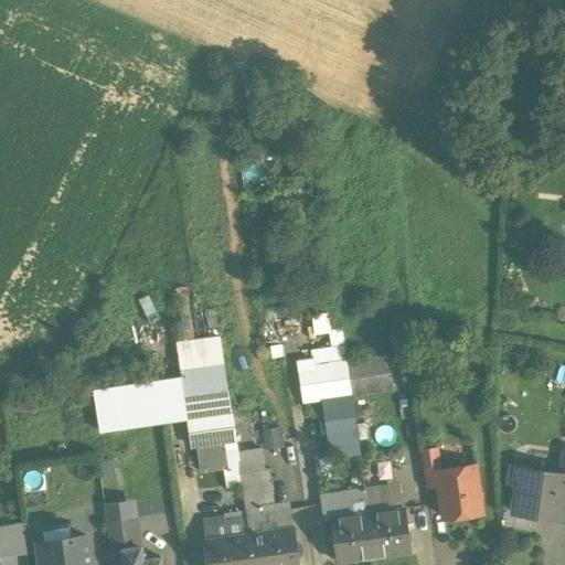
[(185,286),(174,288),(183,342),(193,340),(185,286)]
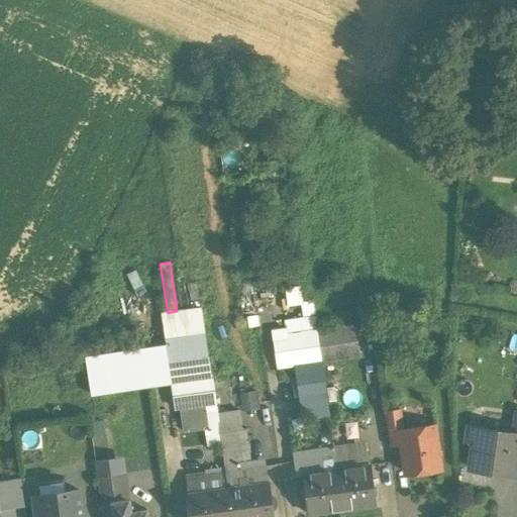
[(168,313),(161,313),(165,339),(204,334),(200,308),(177,311),(168,313)]
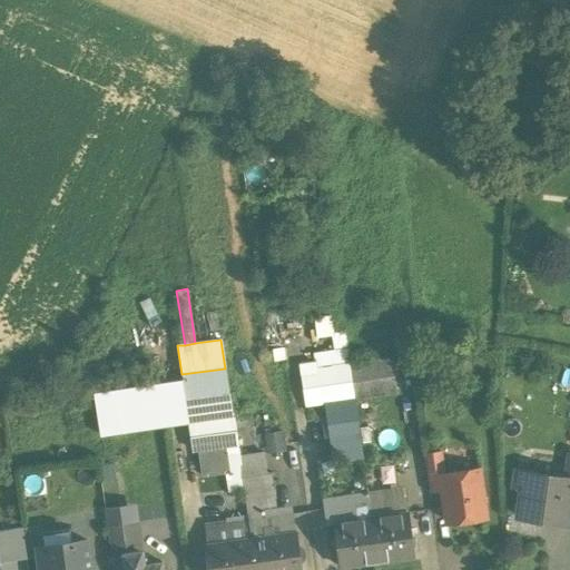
[(392,359),(349,364),(354,401),(397,394),(392,359)]
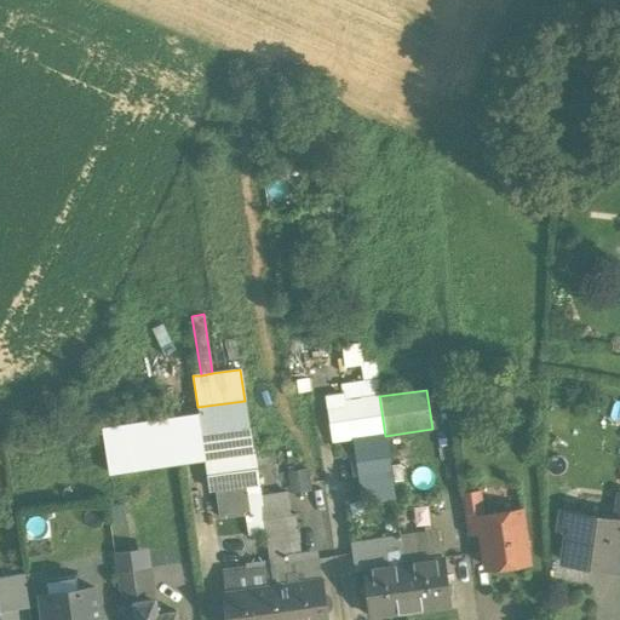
[(379,396),(326,405),(332,443),(355,440),(385,436),(379,396)]
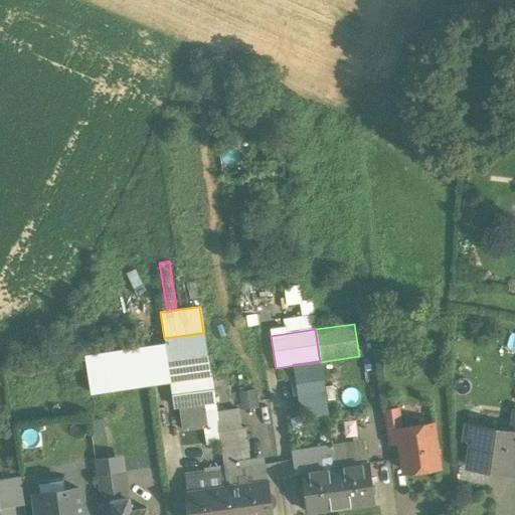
[(203,333),(164,338),(171,382),(170,382),(174,407),(179,406),(204,403),(205,407),(215,405),(210,376),(210,377),(203,333)]
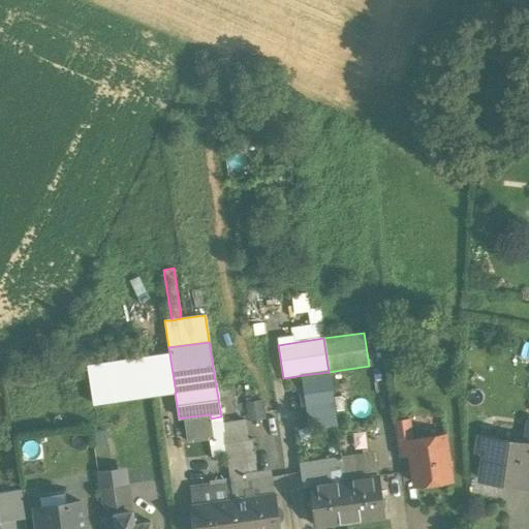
[(329,372),(303,375),(305,387),(299,389),(302,405),(307,405),(308,412),(335,408),(329,372)]
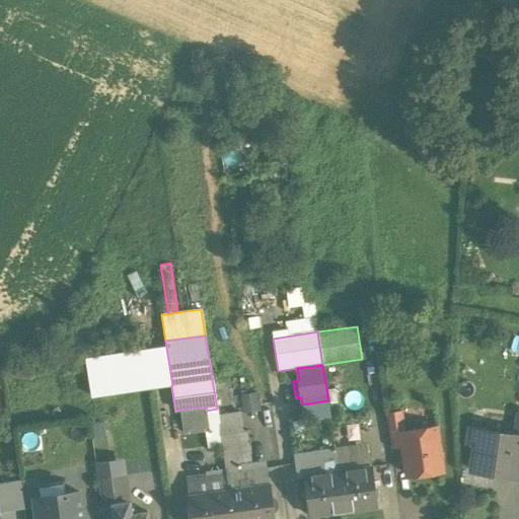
[(260,392),(241,392),(242,410),(260,409),(260,392)]
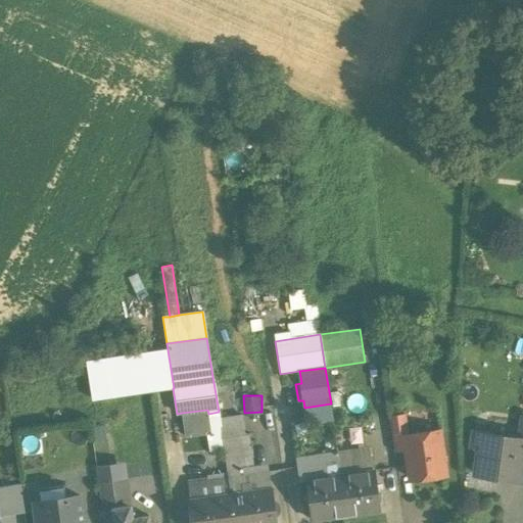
[(331,403),(304,408),(306,424),(333,421),(331,403)]
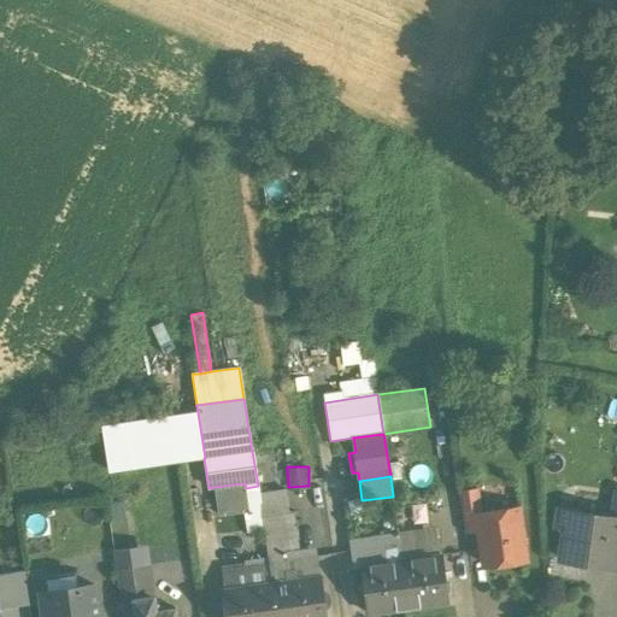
[(245,483),(215,487),(218,516),(246,512),(248,512),(247,504),(246,488),(245,483)]
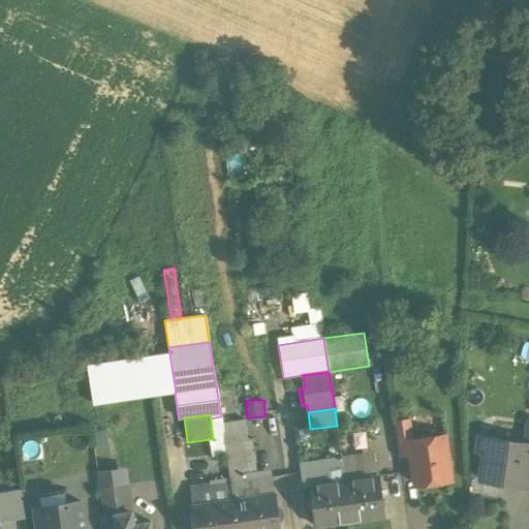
[(221,416),(211,418),(212,432),(223,430),(222,425),(221,416)]
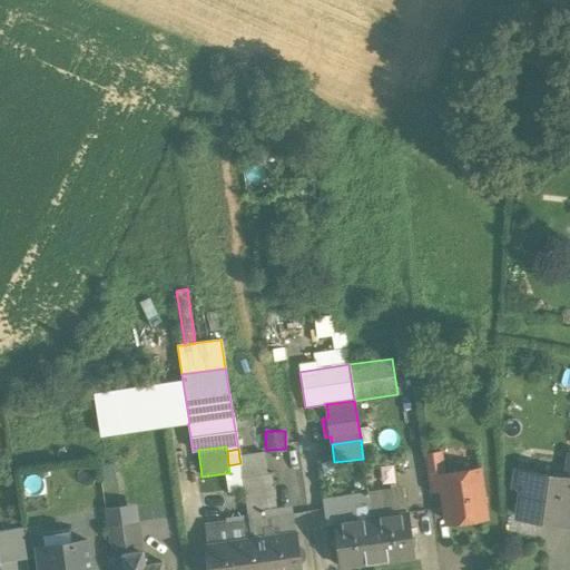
[(441,451),(424,454),(430,493),(444,491),(442,474),(444,474),(441,451)]
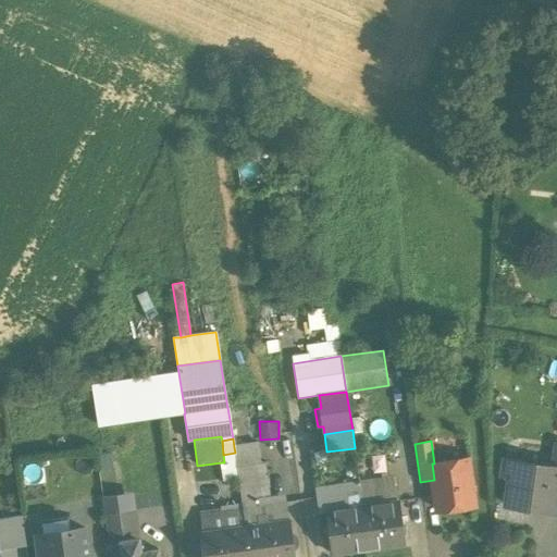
[(258,444),(234,447),(235,453),(237,479),(242,504),(245,528),(289,521),(285,496),(267,498),(258,444)]
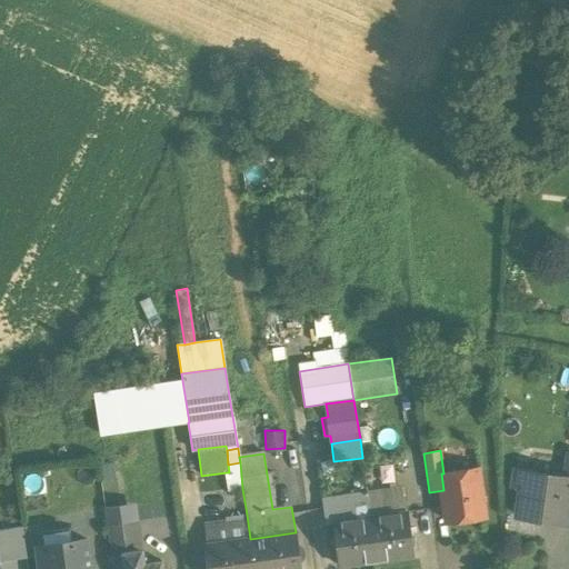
[(240,462),(228,465),(229,472),(227,472),(229,490),(242,489),(240,462)]
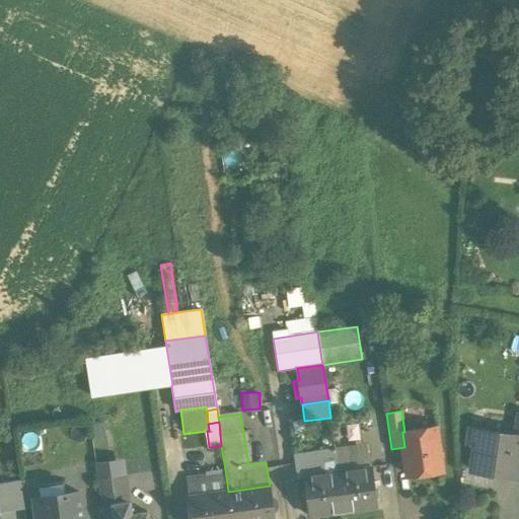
[(404,432),(402,432),(404,447),(409,475),(442,470),(436,428),(404,432)]
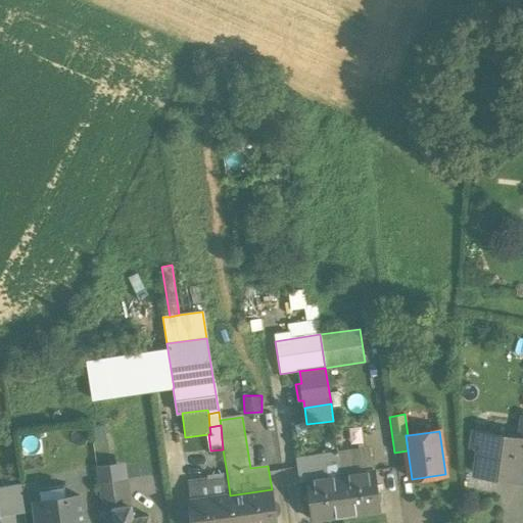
[(522,439),(518,438),(482,433),(476,474),(519,480),(522,453),(522,449),(522,439)]
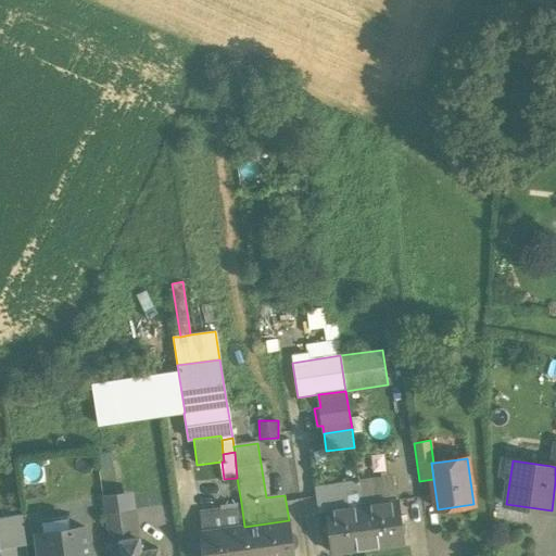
[(358,481),(314,488),(318,513),(326,512),(326,510),(362,505),(358,481)]
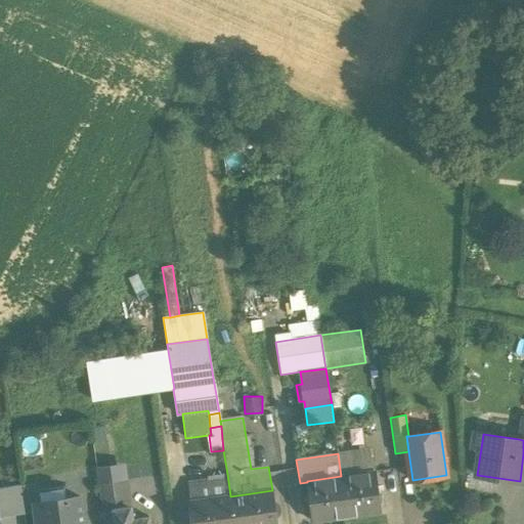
[(376,471),(341,476),(347,516),(381,512),(376,471)]
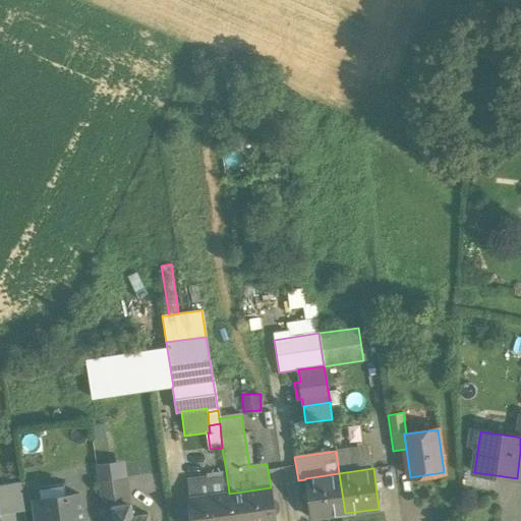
[(226,471),(206,474),(207,477),(209,493),(215,491),(216,496),(229,494),(226,471)]
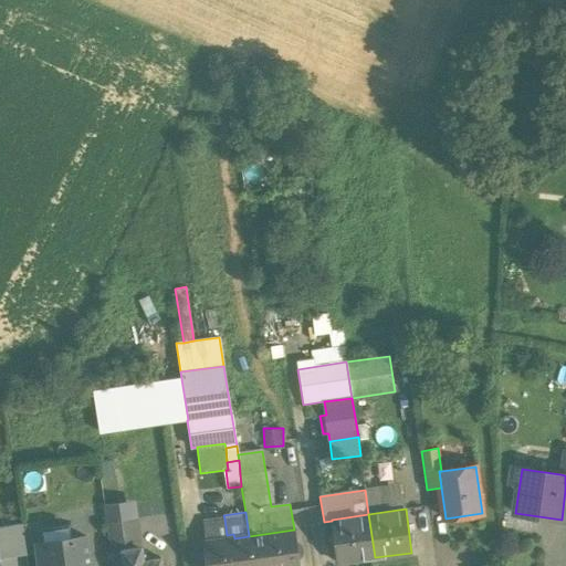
[(368,514),(332,520),(332,521),(337,563),(375,557),(368,514)]
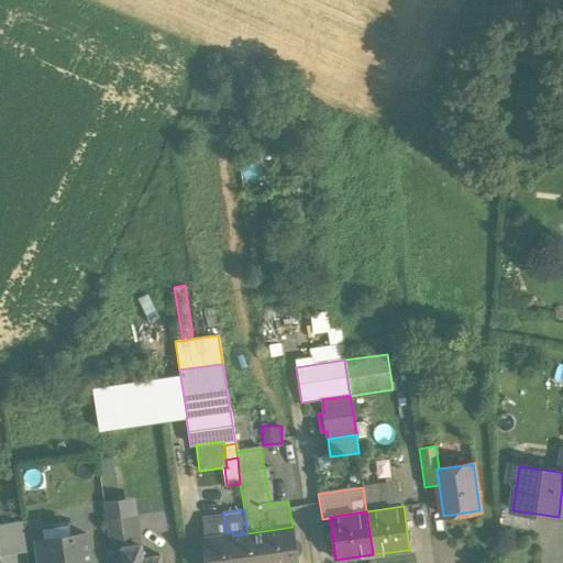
[(135,515),(106,519),(110,551),(122,550),(122,547),(139,543),(135,515)]
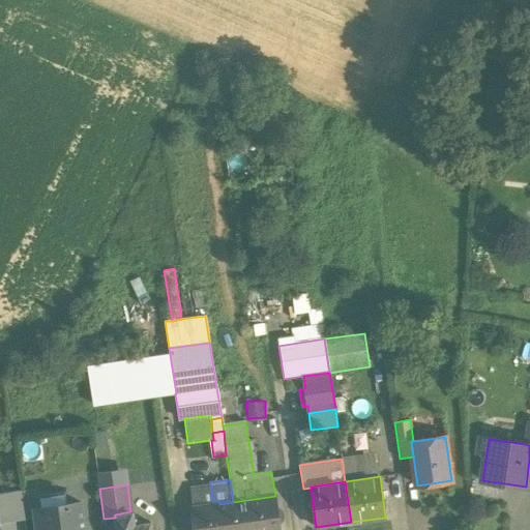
[(210,486),(190,489),(194,507),(213,504),(212,501),(210,486)]
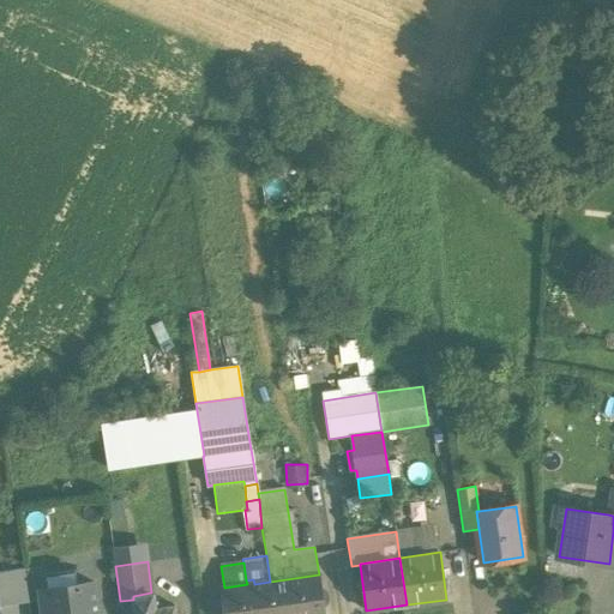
[(0,572),(0,606),(29,601),(24,569),(0,572)]
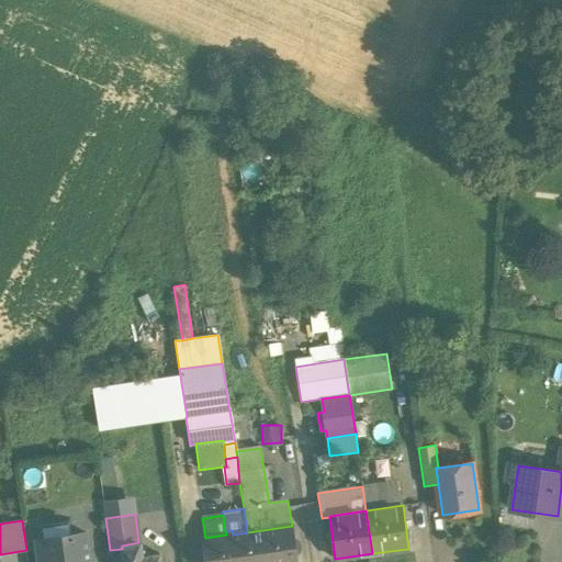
[(292,526),(247,532),(251,561),(270,561),(270,559),(295,555),(292,526)]
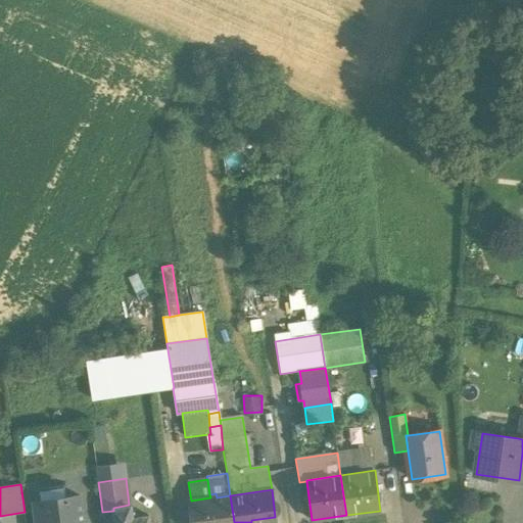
[(191,501),(189,501),(192,522),(234,522),(230,495),(217,497),(210,497),(191,501)]
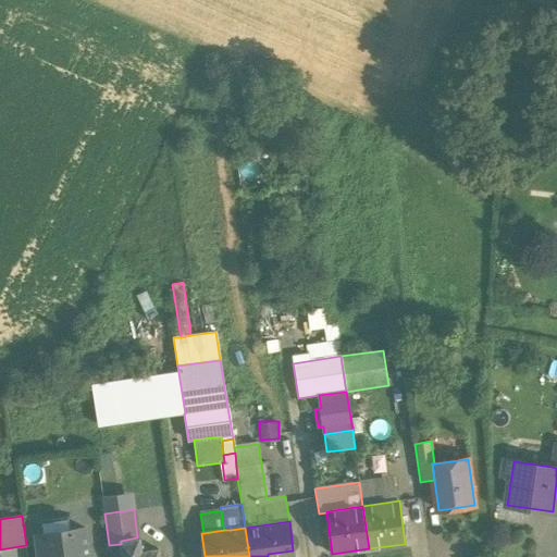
[(89,556),(85,529),(38,535),(40,556),(89,556)]
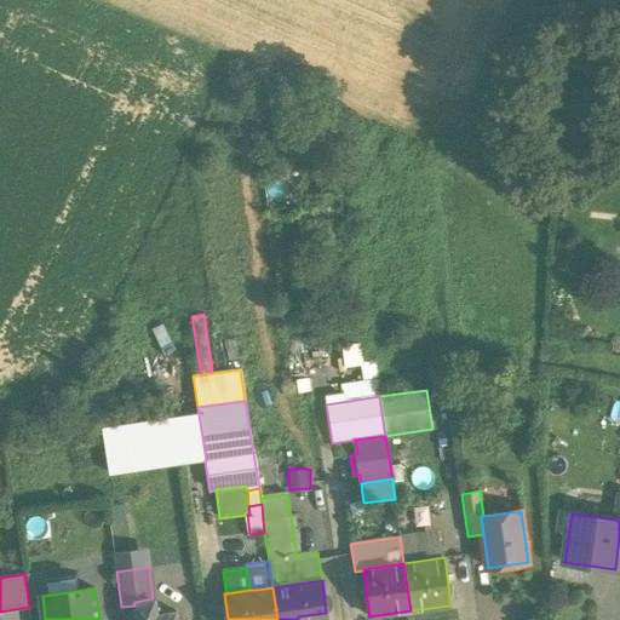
[(153,598),(135,602),(135,606),(137,619),(176,619),(174,610),(155,614),(153,598)]
